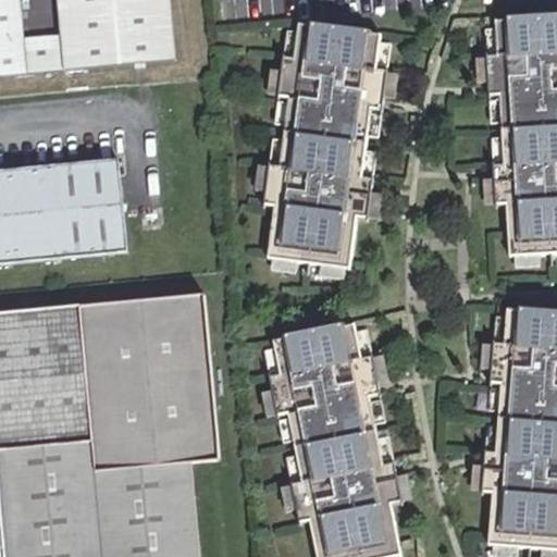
[(0,0),(0,73),(24,71),(22,37),(17,0),(0,0)]
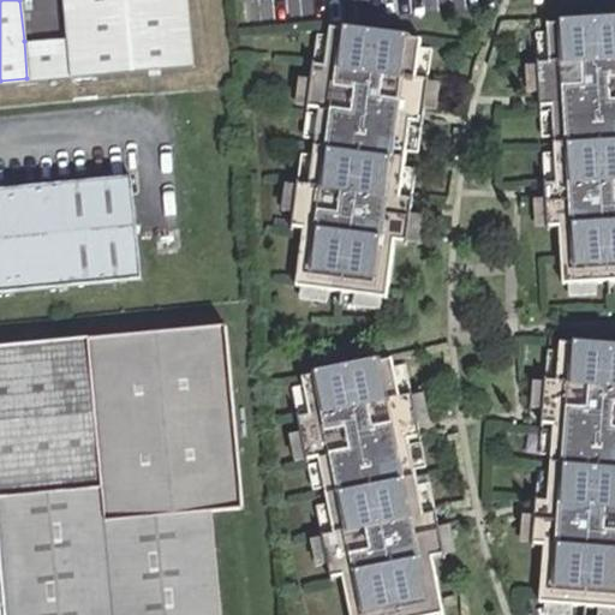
[(190,65),(184,0),(64,0),(67,37),(71,75),(190,65)]
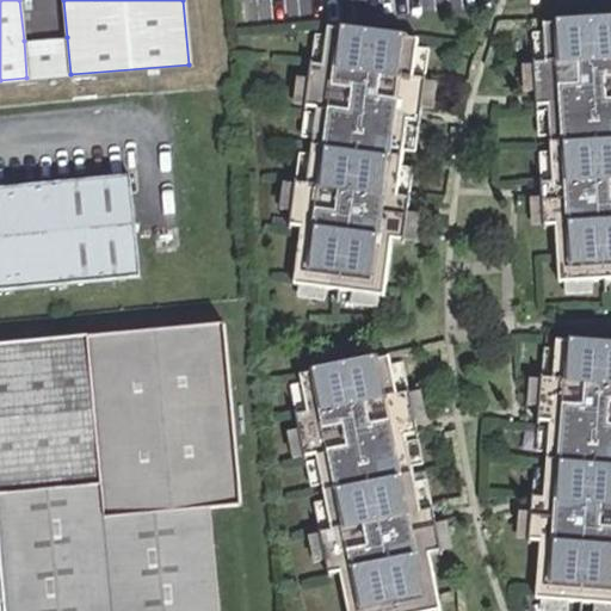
[(610,16),(553,20),(553,22),(542,23),(544,67),(532,67),(535,111),(547,110),(551,186),(539,186),(543,230),(555,229),(559,287),(610,283),(610,16)]
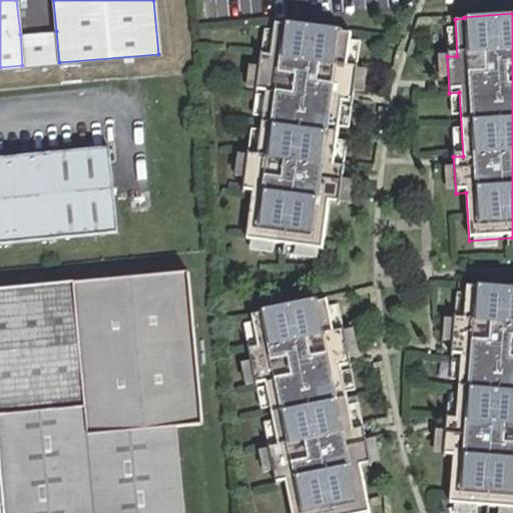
[(327,200),(337,202),(342,165),(332,164),(340,101),(350,102),(355,66),(345,64),(350,28),(340,27),(341,25),(283,18),(283,19),(274,18),(269,55),(259,53),(253,90),(265,91),(255,154),(245,153),(241,189),(251,191),(245,238),(321,248),(327,200)]
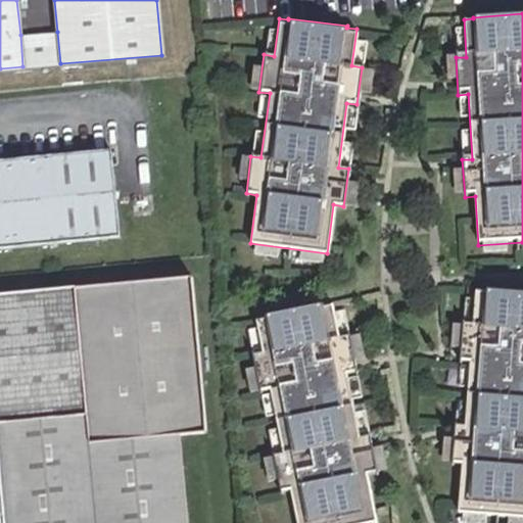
[(60,63),(57,32),(20,35),(22,66),(60,63)]
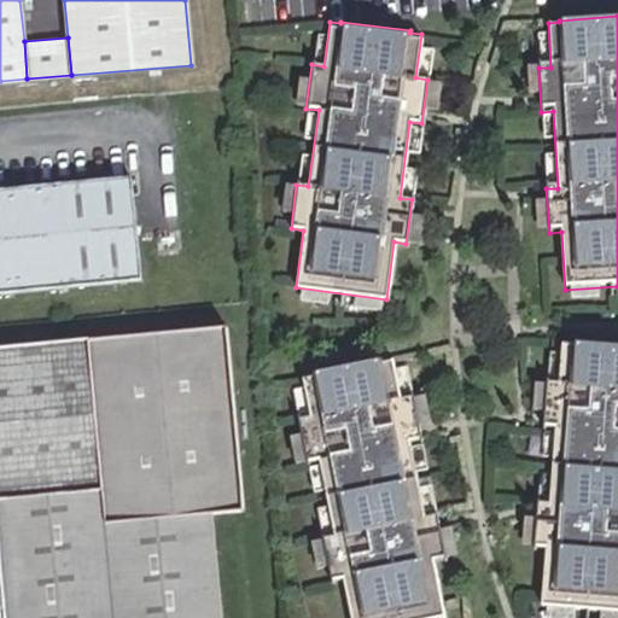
[(0,289),(138,277),(129,175),(0,187),(0,289)]
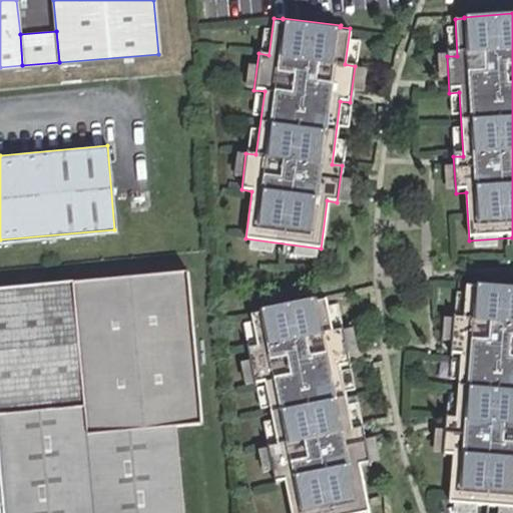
[(208,512),(189,272),(0,286),(0,484),(2,512),(208,512)]
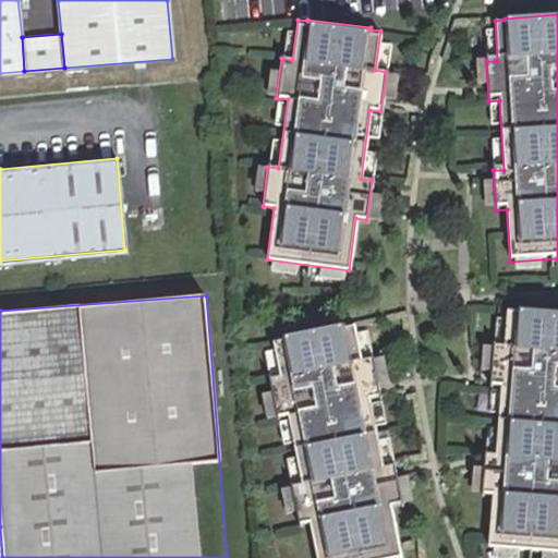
[(557,304),(518,303),(518,304),(507,304),(505,343),(494,343),(492,384),(502,384),(499,452),(487,452),(485,493),(496,493),(494,545),(557,548),(557,304)]
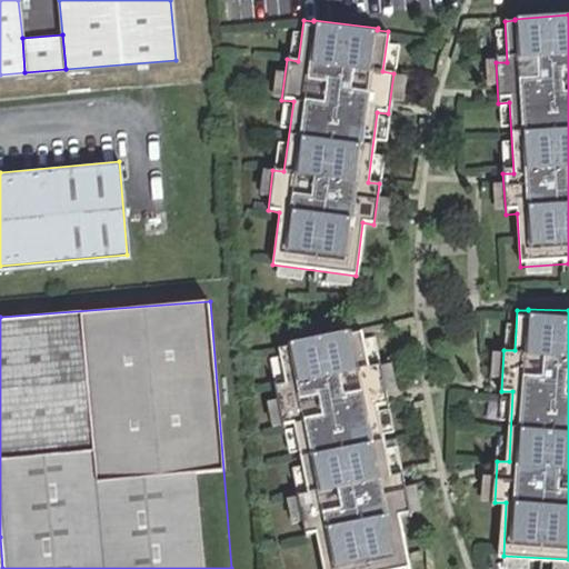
[(401,475),(390,477),(377,408),(388,406),(379,366),(368,368),(360,328),(350,329),(350,328),(287,340),(288,342),(278,345),(286,385),(275,387),(282,427),(293,425),(307,493),(296,496),(305,536),(316,533),(322,568),(406,568),(409,568),(398,517),(409,515),(401,475)]
